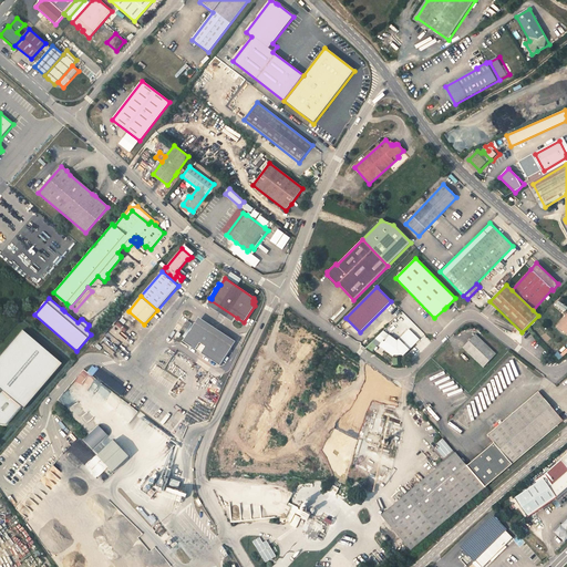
[(237,318),(210,300),(207,305),(234,322),(237,318)]
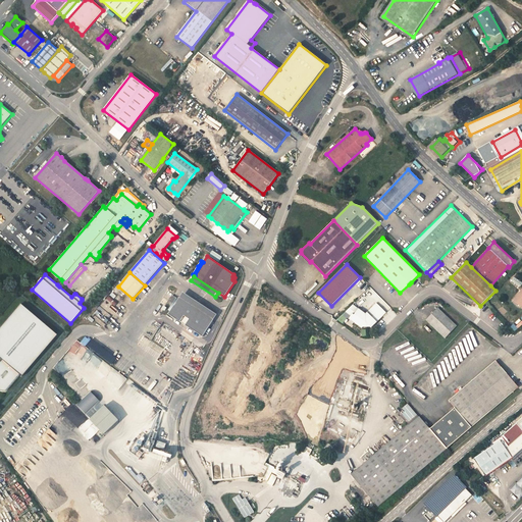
[(521,282),(514,277),(512,281),(520,286),(521,283),(521,282)]
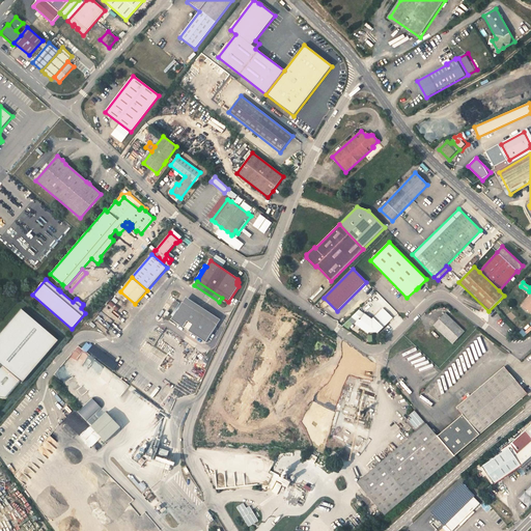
[(112,301),(109,305),(117,311),(120,308),(112,301)]
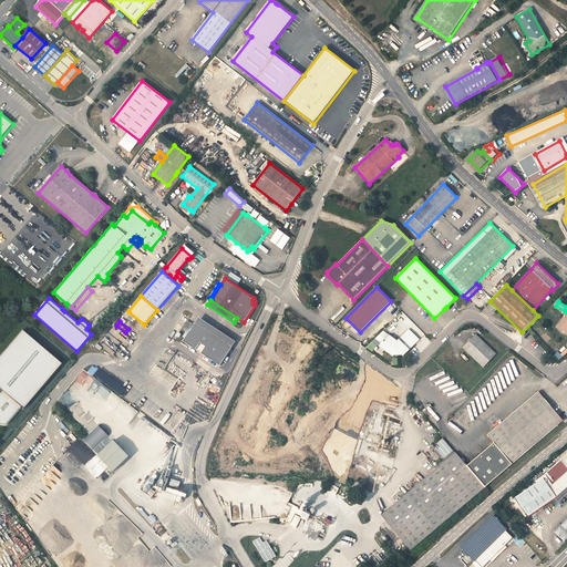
[(233,348),(195,323),(195,325),(185,338),(183,341),(220,366),(233,348)]
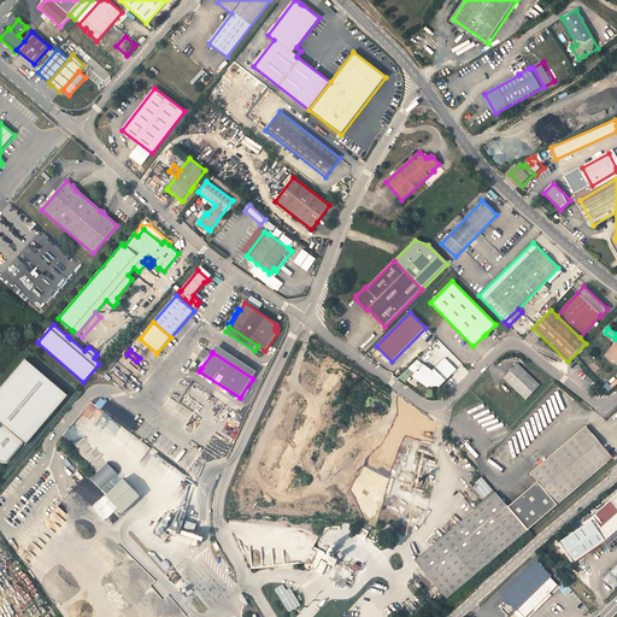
[(199,366),(201,368),(212,353),(210,352),(199,366)]
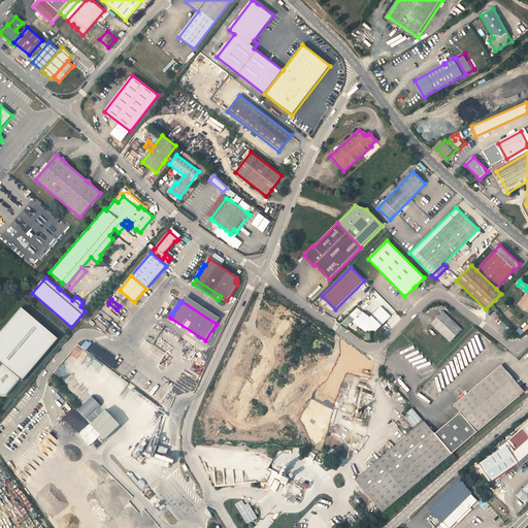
[(369,318),(357,308),(350,316),(355,320),(353,323),(366,332),(367,331),(374,331),(375,332),(386,321),(391,317),(381,306),(369,318)]
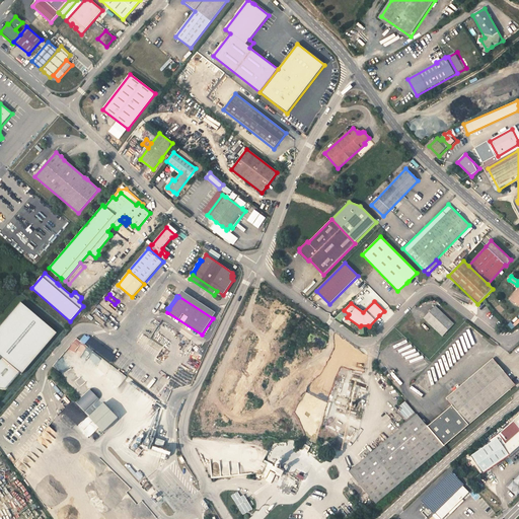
[(58,332),(21,302),(0,325),(0,355),(2,357),(20,372),(22,374),(58,332)]
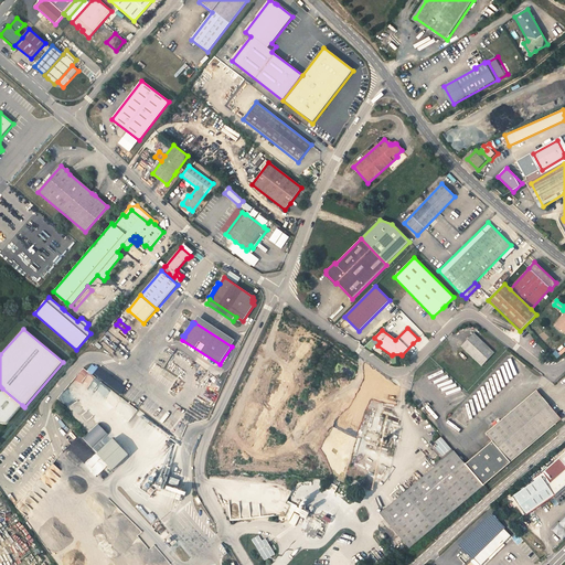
[(494,353),(473,333),(461,347),(481,365),(494,353)]
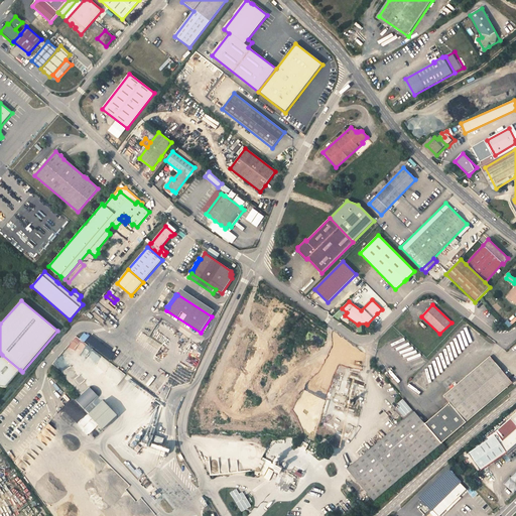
[(276,331),(288,316),(278,308),(267,323),(276,331)]
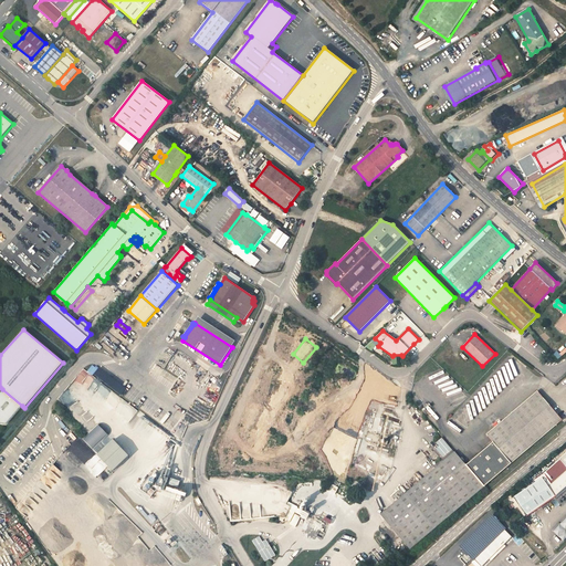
[(103,384),(96,391),(104,398),(108,392),(105,389),(107,387),(103,384)]
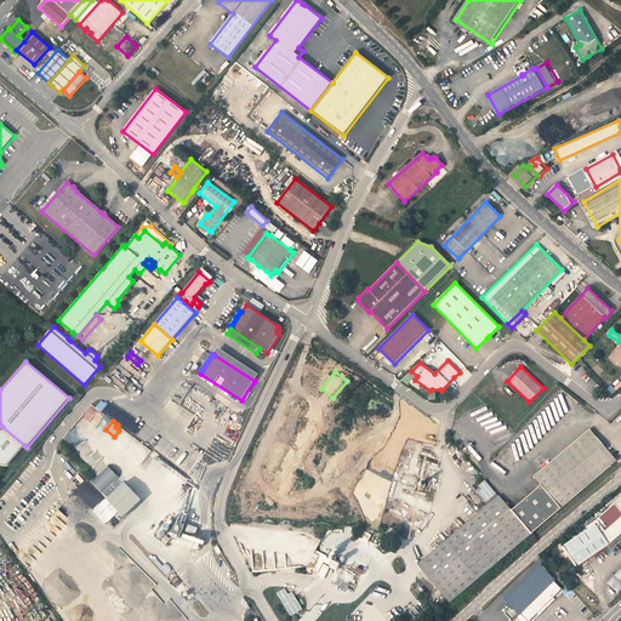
[(0,463),(6,466),(24,445),(3,427),(0,431),(0,463)]
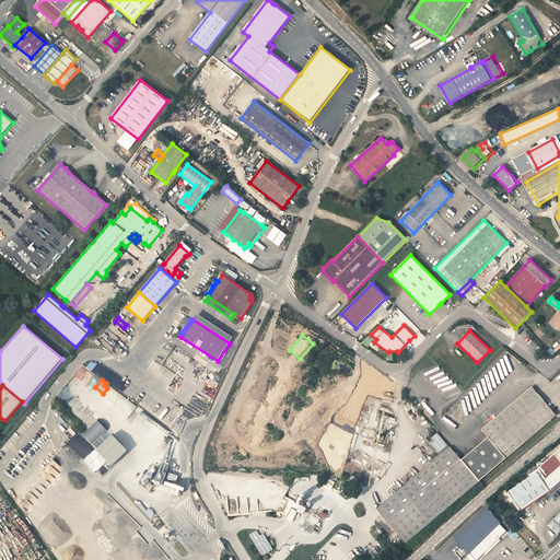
[(556,416),(532,387),(485,427),(509,456),(556,416)]
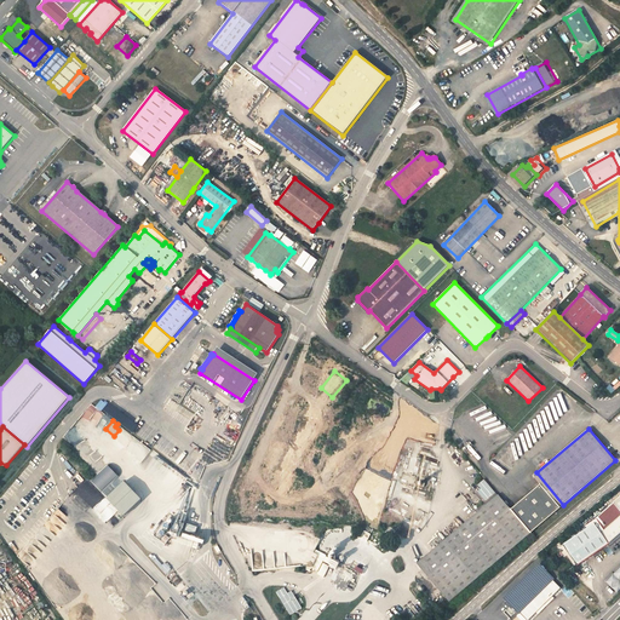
[(120,478),(109,466),(92,481),(102,493),(120,478)]
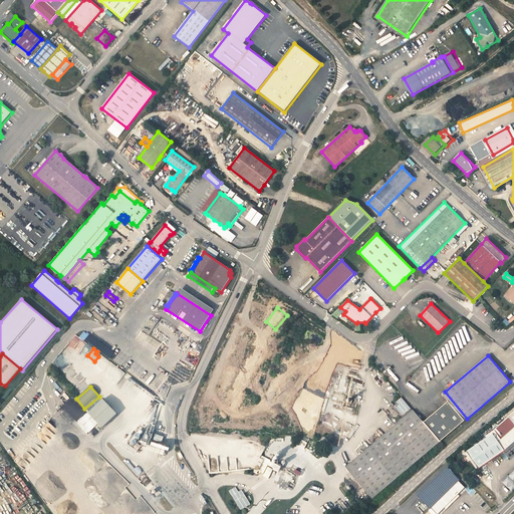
[(467,419),(445,392),(442,395),(448,402),(464,421),(467,419)]
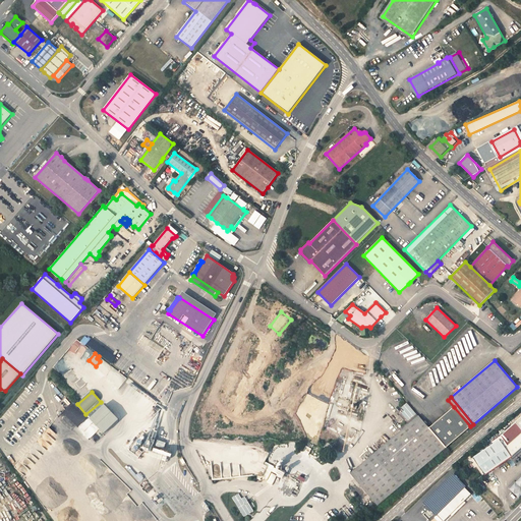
[(107,403),(93,417),(107,431),(121,418),(107,403)]
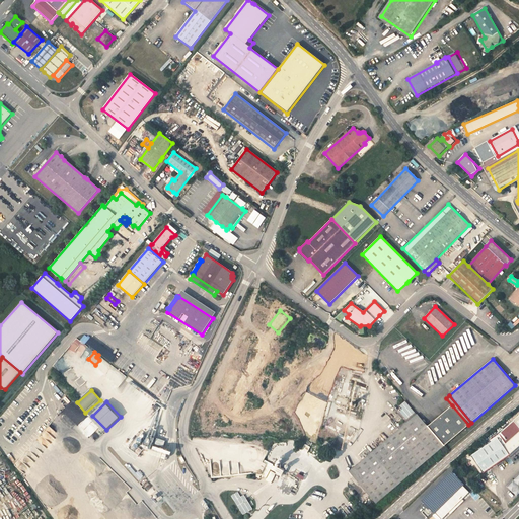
[(399,412),(406,420),(415,413),(405,401),(399,406),(401,410),(399,412)]
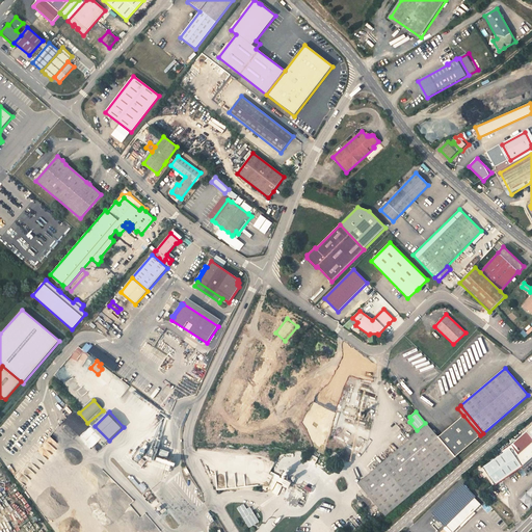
[(463,416),(439,437),(455,457),(480,435),(463,416)]
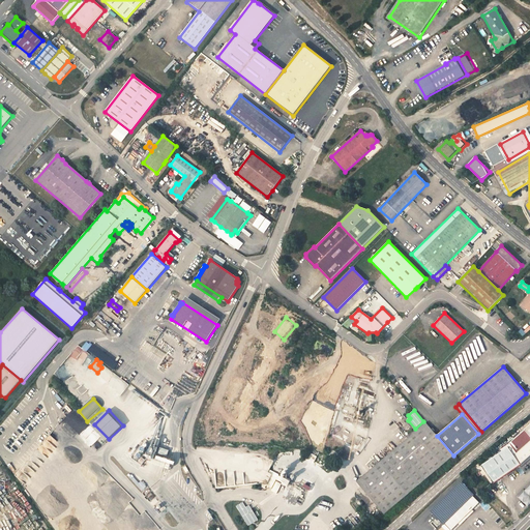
[(437,436),(427,423),(357,481),(384,513),(453,455),(437,436)]
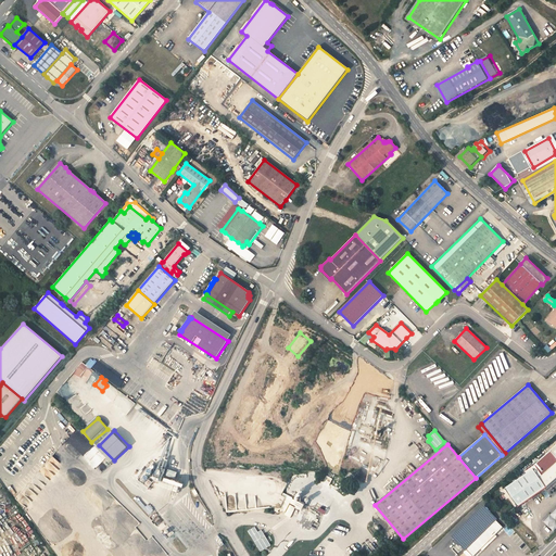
[(555,478),(555,462),(541,476),(535,480),(542,491),(545,488),(555,478)]
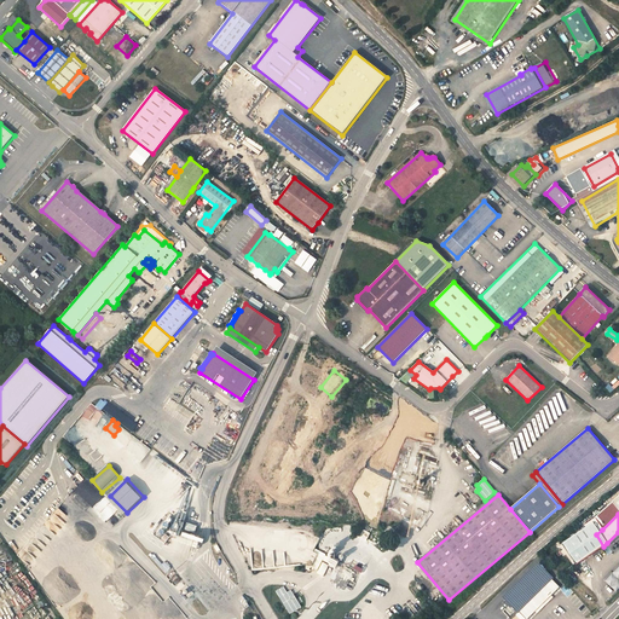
[(584,525),(585,527),(561,544),(576,565),(603,547),(596,534),(602,530),(595,518),(584,525)]
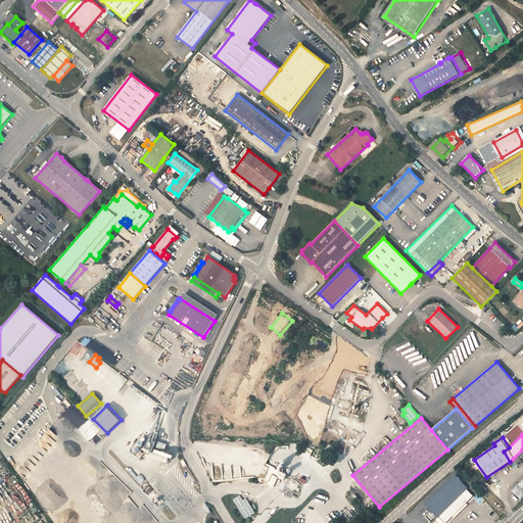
[(269,468),(263,479),(268,482),(275,469),(266,464),(265,466),(269,468)]
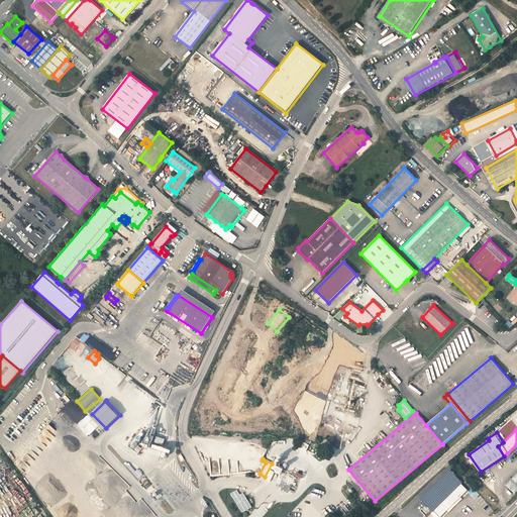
[(266,462),(262,460),(256,472),(260,474),(266,462)]
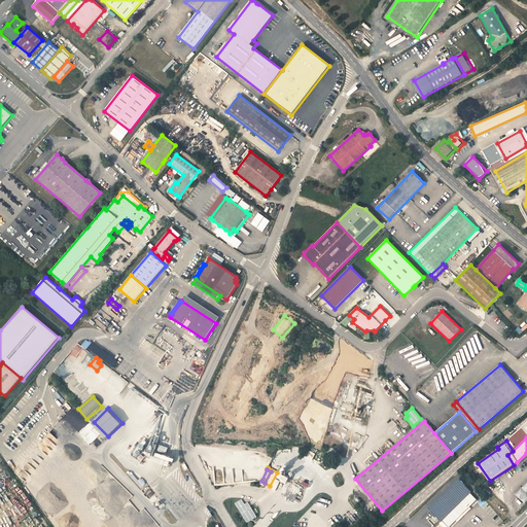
[(275,491),(280,482),(275,479),(270,488),(275,491)]
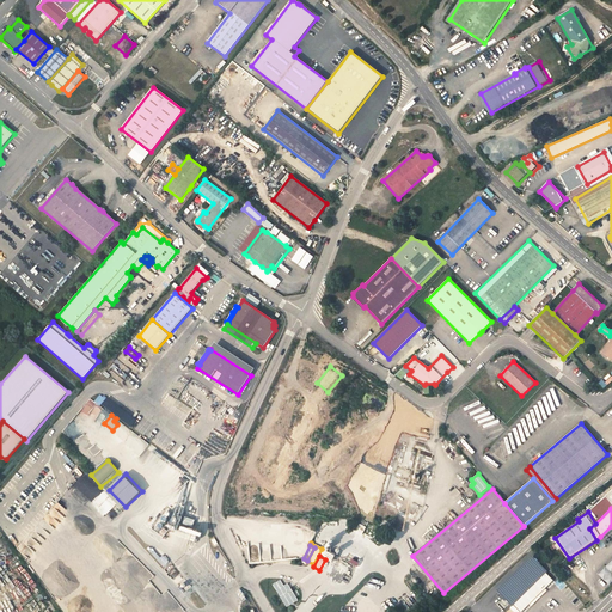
[(611,582),(611,558),(598,574),(609,586),(611,582)]
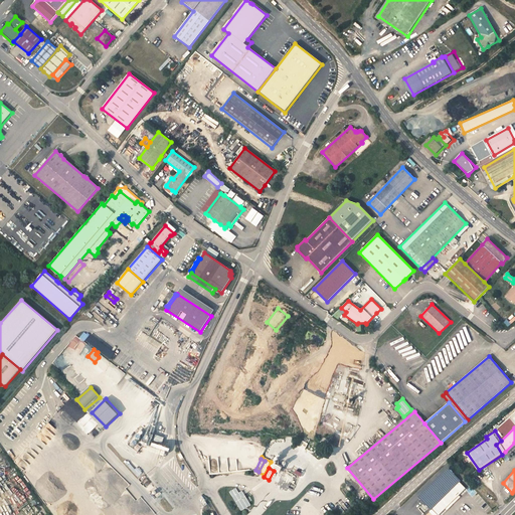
[(466,489),(449,471),(420,498),(437,514),(439,514),(455,500),(466,489)]
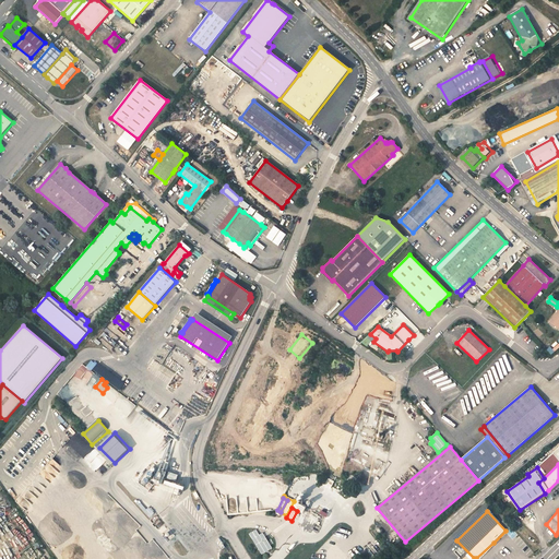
[(272,548),(263,533),(259,535),(257,530),(249,534),(262,555),(272,548)]
